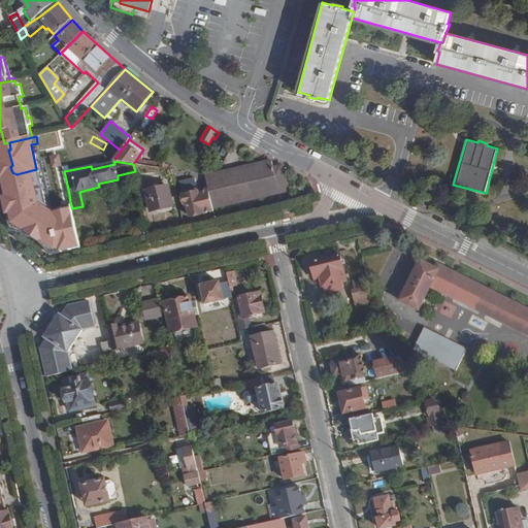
[(272,163),(206,177),(209,189),(213,207),(288,190),(283,168),(274,169),(272,163)]
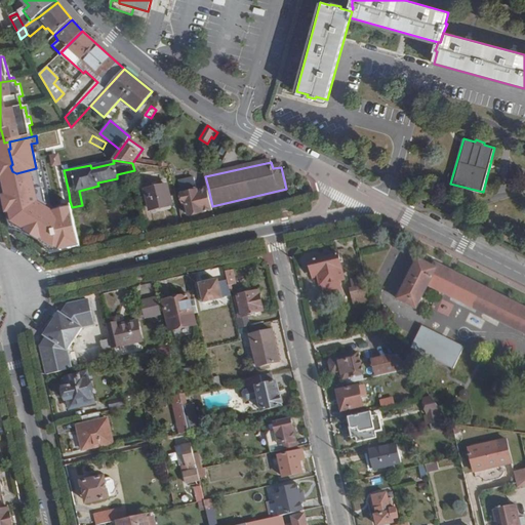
[(64,170),(57,172),(63,195),(69,193),(64,170)]
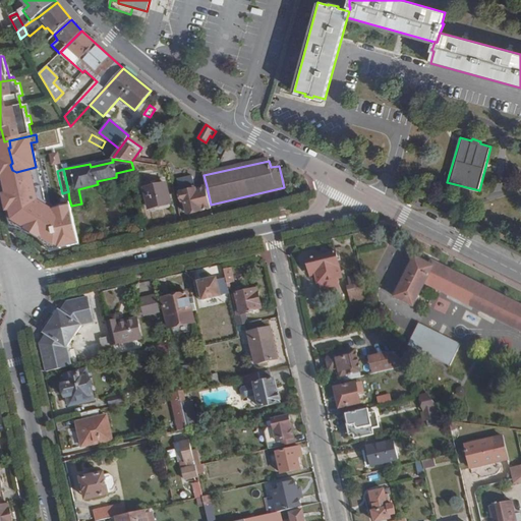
[(180,191),(195,188),(192,177),(177,180),(180,191)]
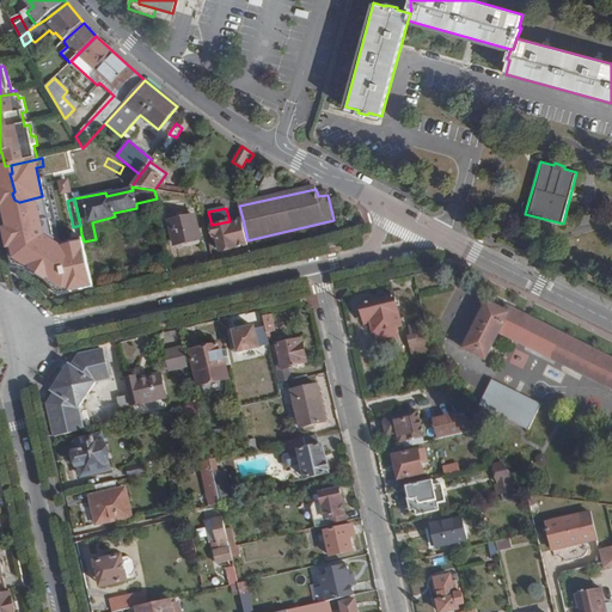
[(57,257),(62,254),(63,249),(60,246),(57,246),(56,238),(60,237),(54,210),(40,214),(40,216),(24,221),(26,236),(23,237),(25,249),(32,246),(35,251),(37,257),(49,255),(50,252),(53,252),(55,256),(57,257)]
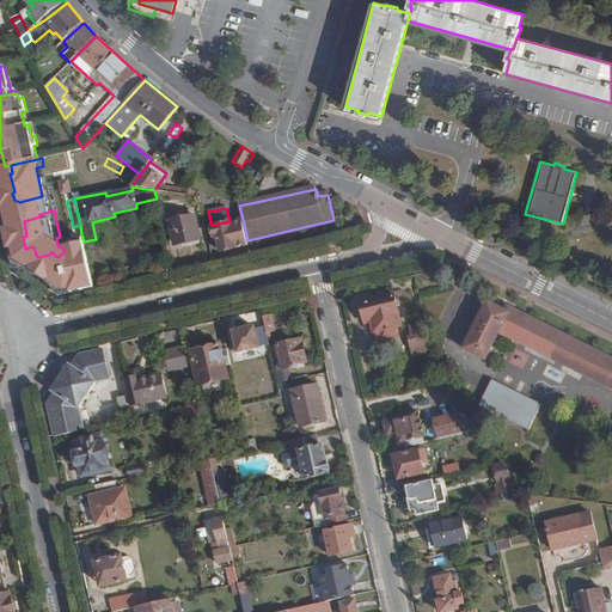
[(199,239),(194,216),(171,221),(176,244),(199,239)]
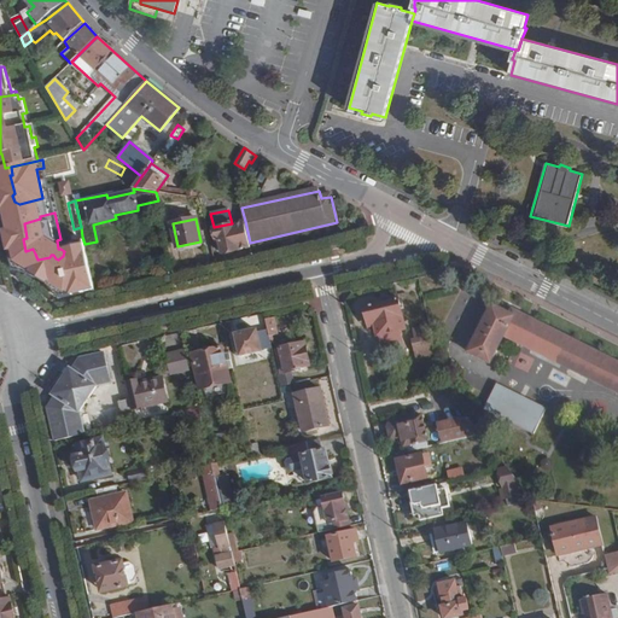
[(250,243),(245,221),(232,225),(232,223),(214,227),(217,242),(220,240),(223,254),(250,248),(250,243)]
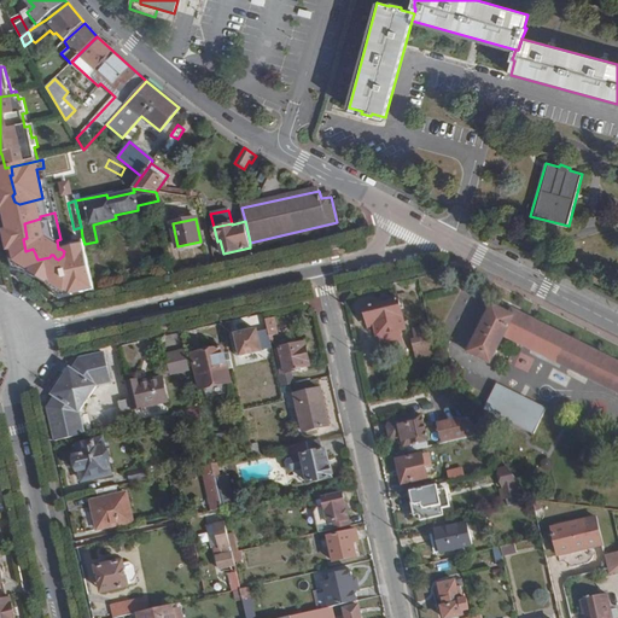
[(365,307),(368,320),(373,319),(374,325),(377,334),(380,334),(382,343),(401,339),(400,331),(406,330),(397,298),(383,302),(384,303),(365,307)]
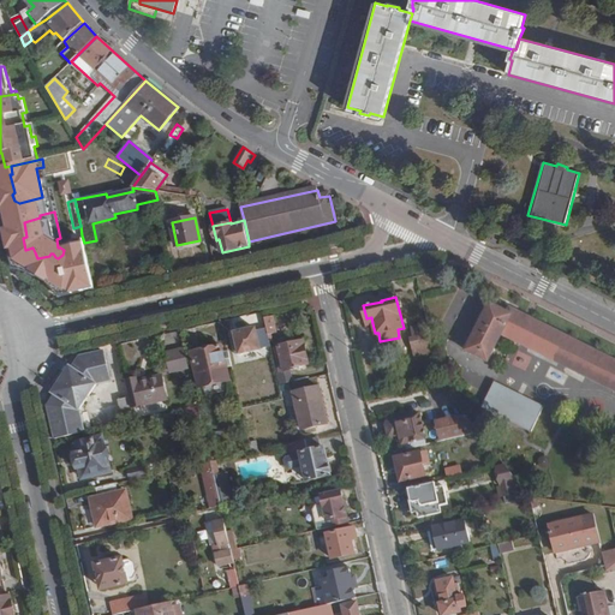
[(614,360),(531,320),(526,329),(519,326),(521,321),(507,312),(489,304),(465,351),(488,362),(501,334),(614,390),(614,360)]
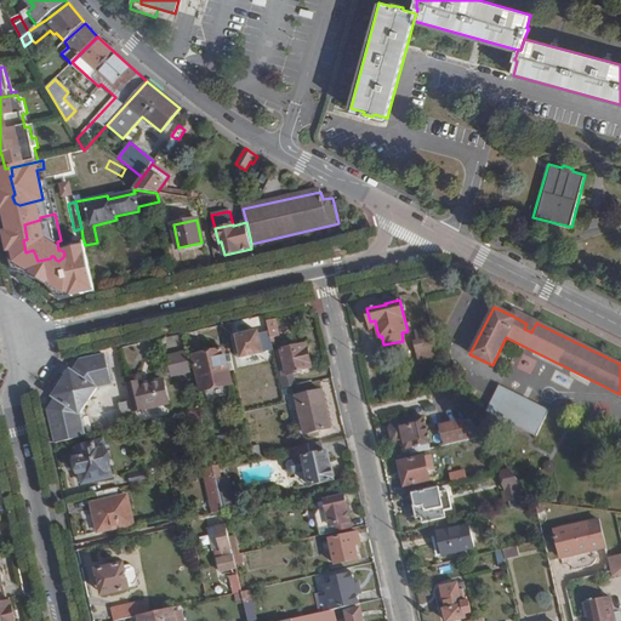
[(531,332),(536,323),(514,311),(512,315),(527,324),(524,329),(531,332)]
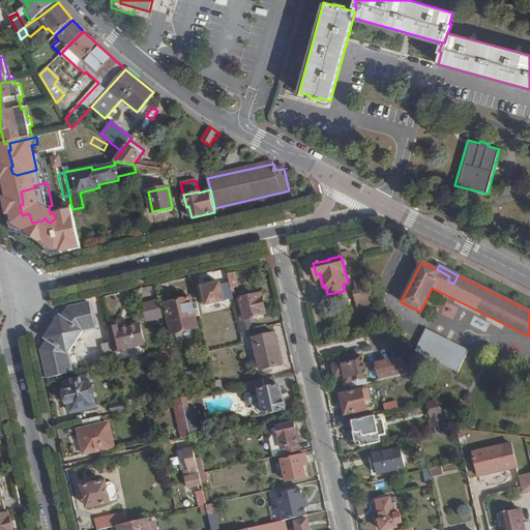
[(235,271),(227,273),(229,283),(230,287),(232,294),(234,294),(232,286),(238,285),(235,271)]
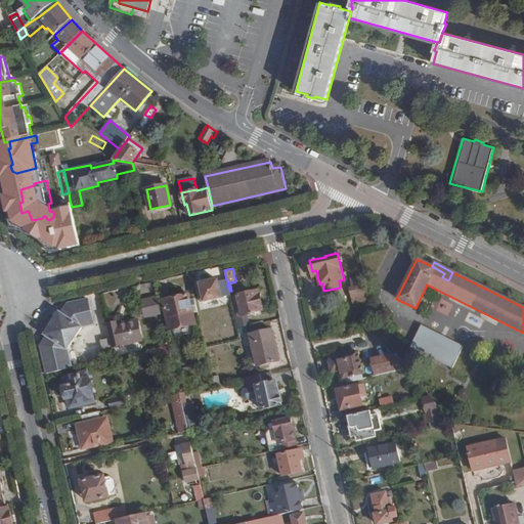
[(227,284),(226,279),(218,281),(217,279),(200,284),(205,301),(221,298),(221,296),(229,294),(229,291),(227,284)]
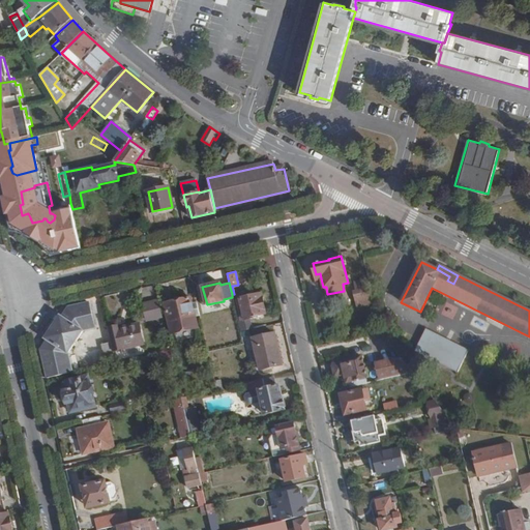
[(265,314),(260,293),(238,298),(239,299),(235,300),(240,321),(256,318),(256,316),(265,314)]
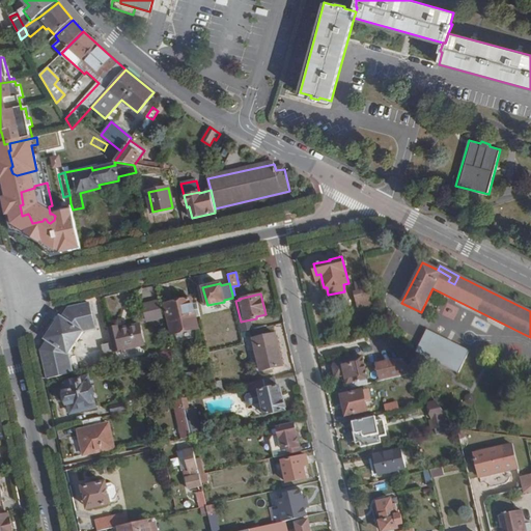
[(360,312),(375,309),(372,296),(357,299),(360,312)]
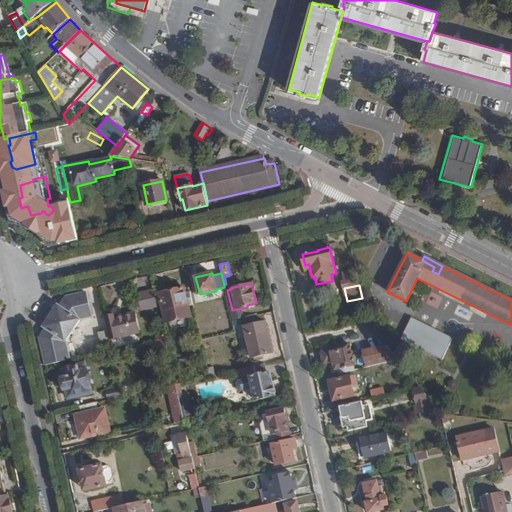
[(187,300),(185,294),(184,287),(159,293),(164,311),(188,305),(187,300)]
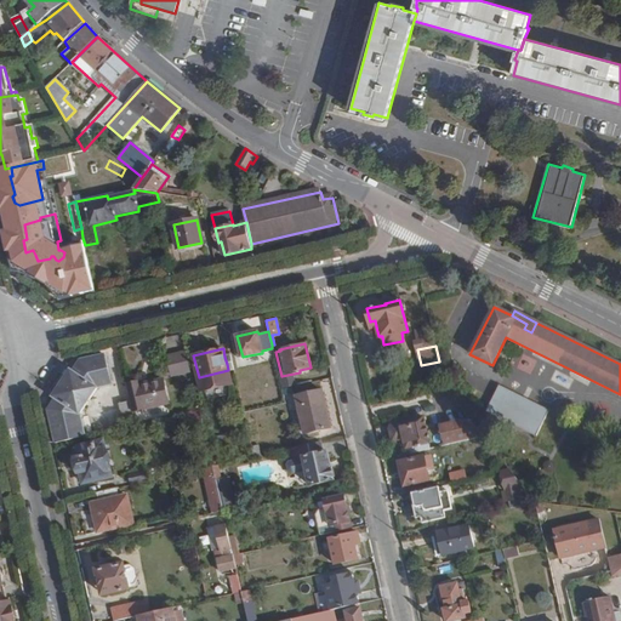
[(187,383),(181,358),(180,354),(169,357),(174,379),(178,377),(181,386),(187,383)]
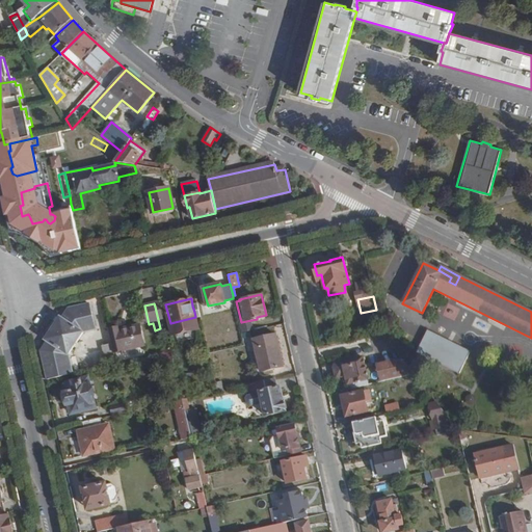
[(448,303),(443,315),(456,321),(460,309),(448,303)]
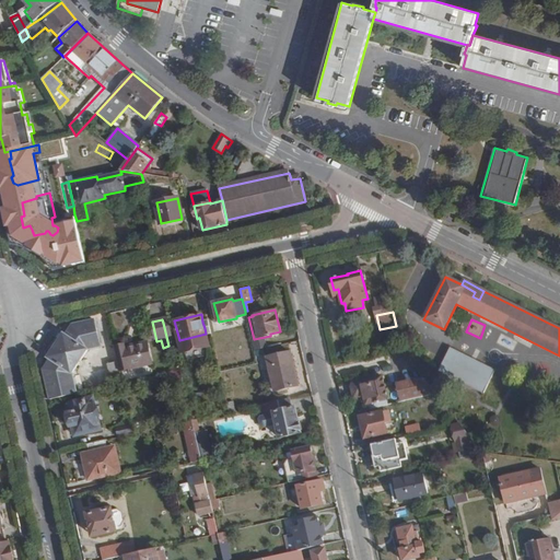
[(66,335),(63,334),(49,358),(50,360),(44,370),(49,399),(70,395),(68,380),(71,373),(89,348),(100,346),(94,321),(74,325),(66,335)]
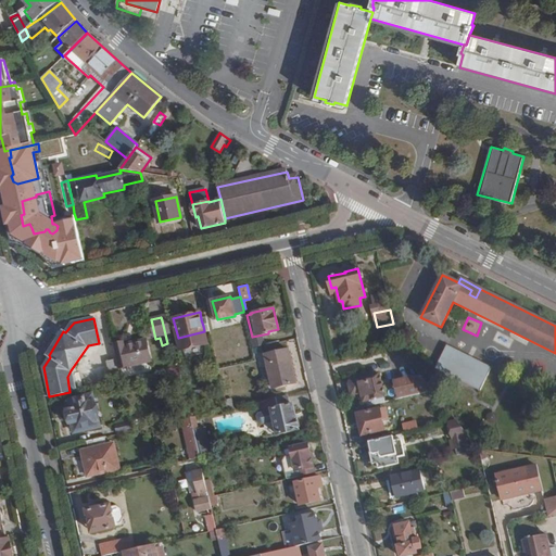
[(174,343),(168,319),(162,320),(167,343),(174,343)]
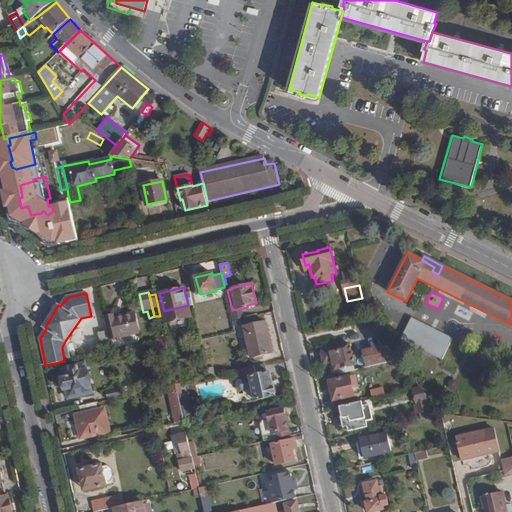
[(114,314),(105,317),(108,332),(110,339),(140,332),(136,313),(116,317),(114,314)]
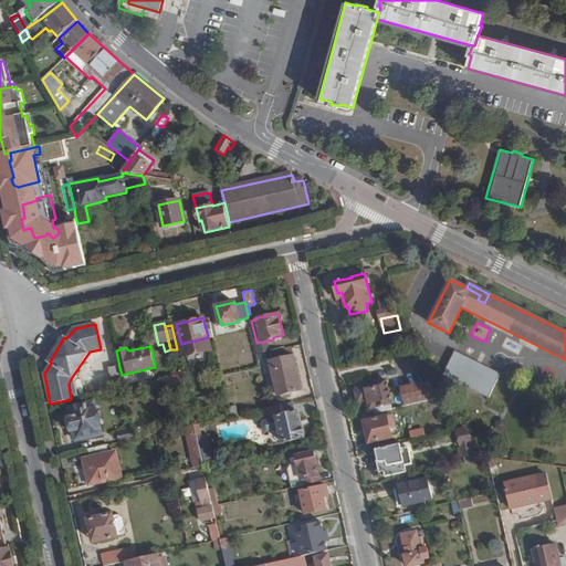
[(499,375),(453,352),(442,374),(486,397),(499,375)]
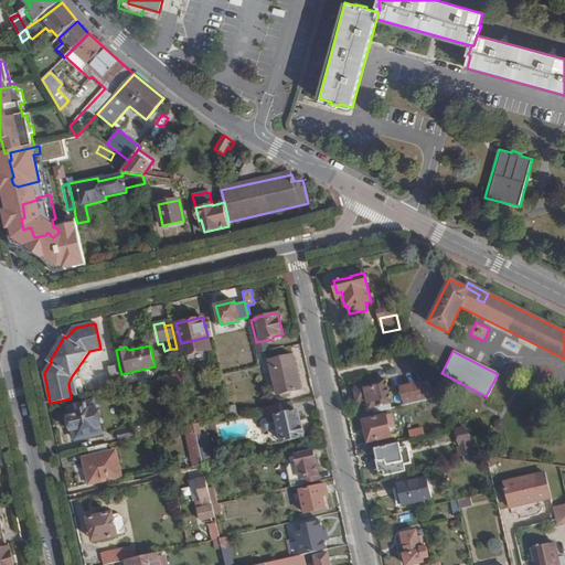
[(300,390),(292,355),(270,361),(278,395),(300,390)]
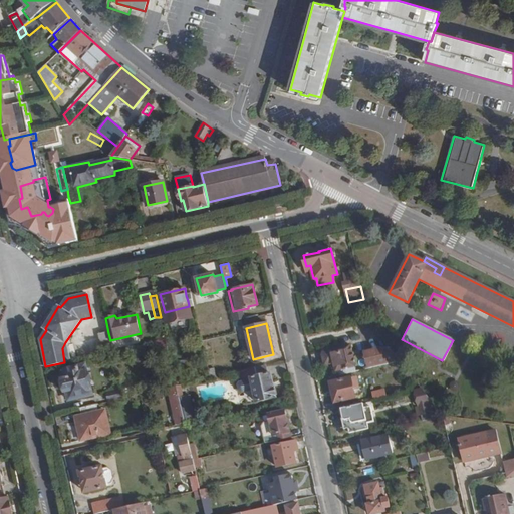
[(110,340),(108,333),(97,336),(101,353),(112,351),(110,340)]
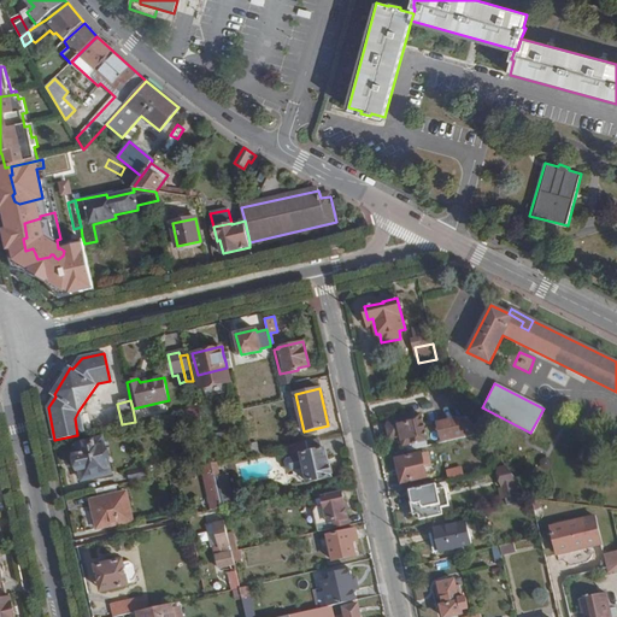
[(182,411),(184,422),(201,419),(198,404),(194,404),(195,409),(182,411)]
